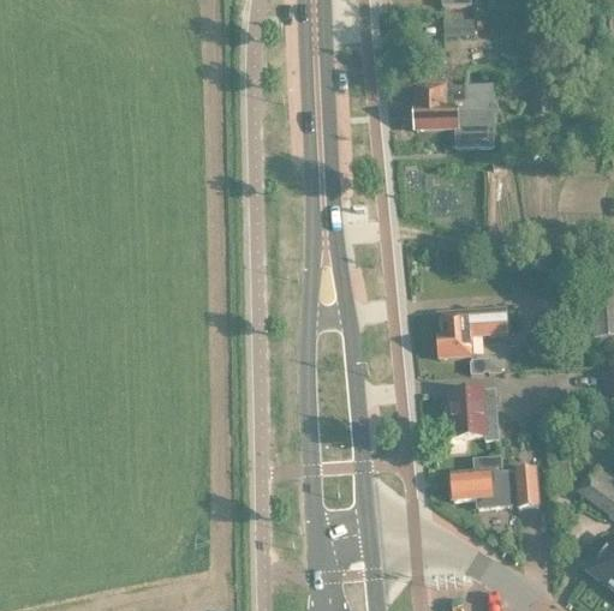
[(443,21),(443,37),(474,36),(474,19),(443,21)]
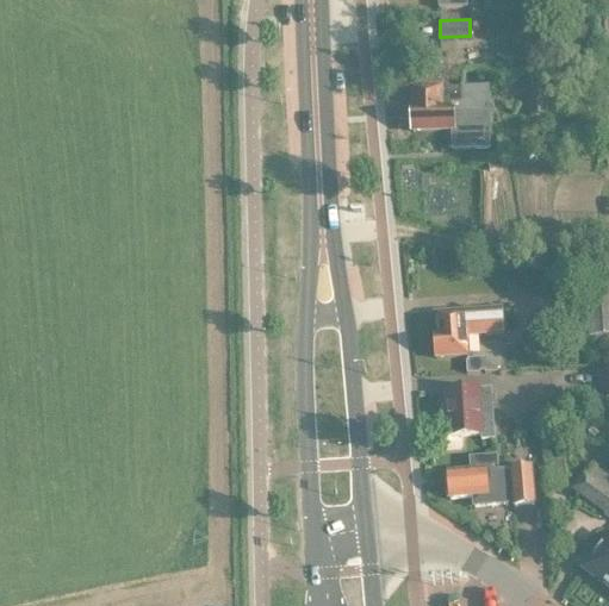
[(546,83),(530,85),(527,85),(529,116),(547,114),(546,83)]
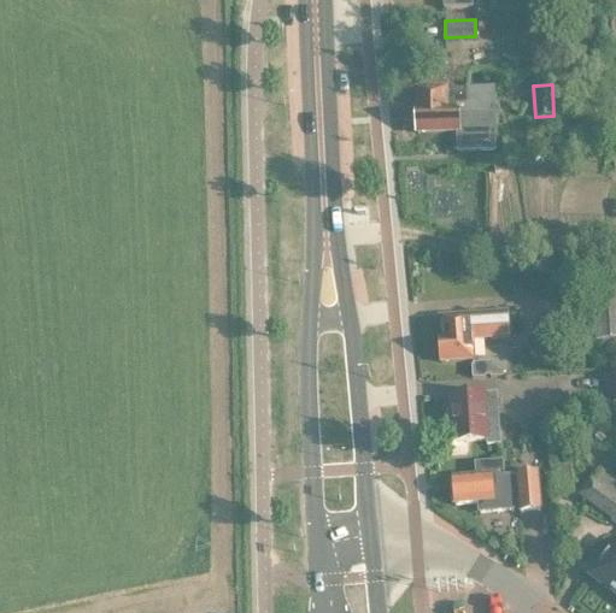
[(465,86),(467,87),(447,87),(449,105),(459,105),(461,131),(457,133),(458,149),(496,148),(494,86),(465,86)]
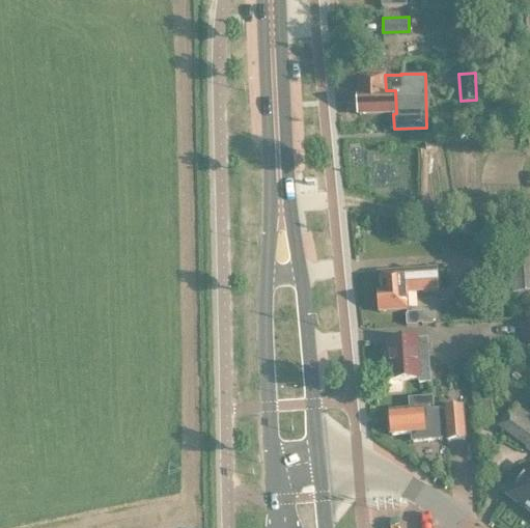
[(386,90),(385,75),(358,76),(359,112),(393,112),(393,114),(396,113),(395,90),(386,90)]
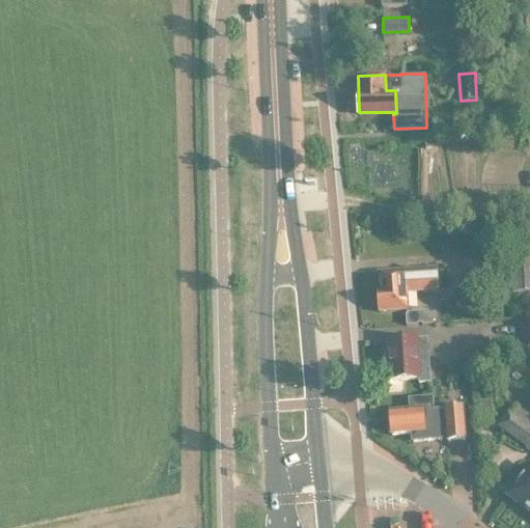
[(512,292),(529,289),(529,250),(510,252),(512,292)]
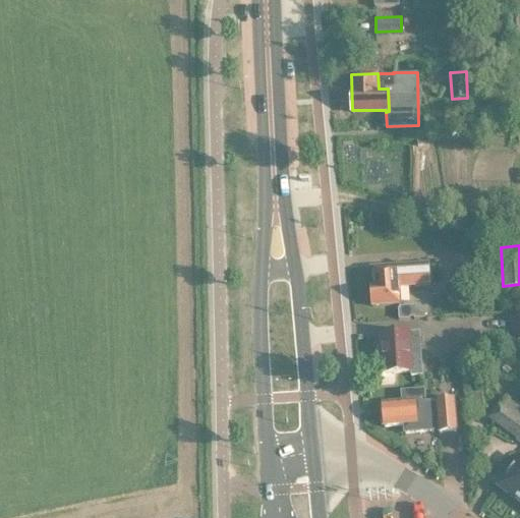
[(372,285),(370,285),(372,304),(401,302),(399,286),(430,284),(428,263),(371,267),(372,285)]
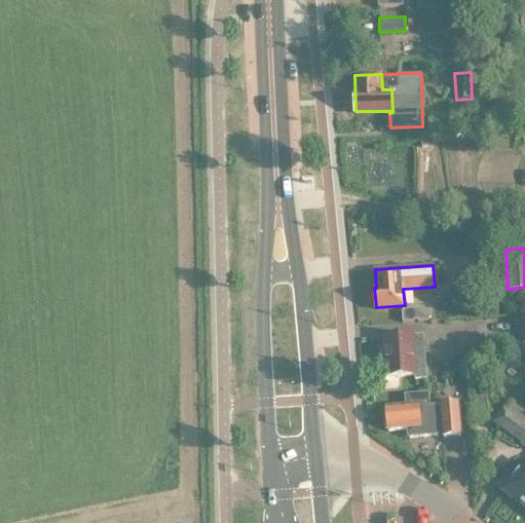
[(417,308),(403,308),(403,311),(402,311),(403,321),(413,321),(413,319),(418,319),(418,321),(428,320),(428,319),(417,308)]
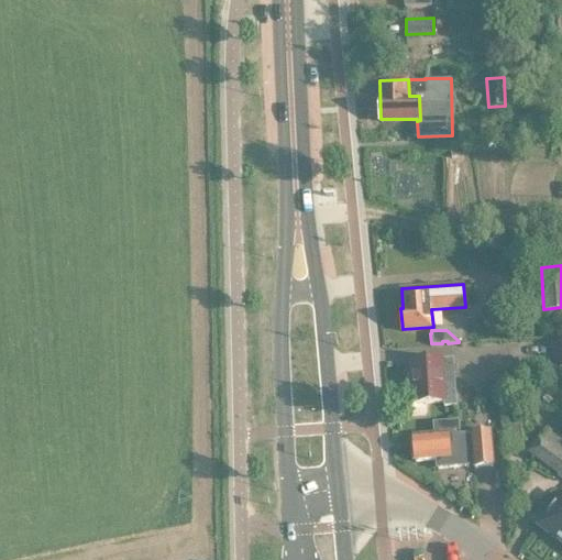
[(410,359),(412,383),(408,383),(409,403),(443,401),(444,405),(456,405),(453,361),(442,361),(442,357),(410,359)]
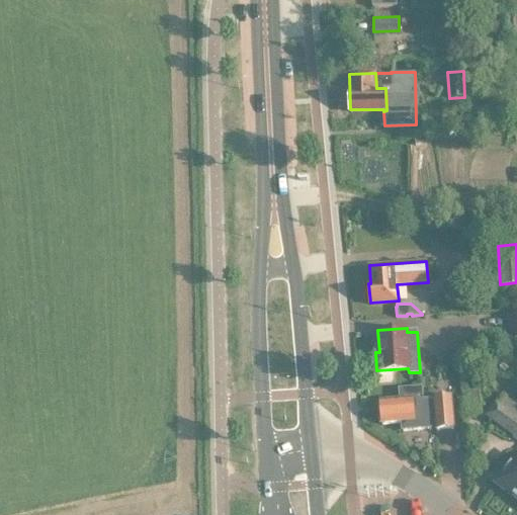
[(399,388),(400,399),(380,400),(381,409),(378,410),(379,421),(381,420),(382,422),(402,420),(403,428),(431,426),(431,422),(436,421),(437,428),(454,426),(451,395),(434,397),(434,399),(423,400),(421,385),(399,388)]
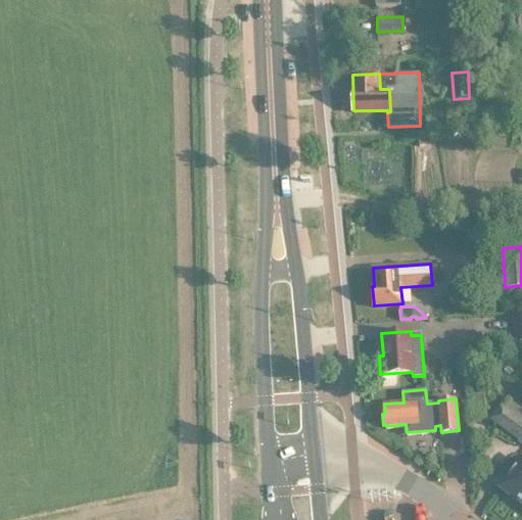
[(521,420),(502,405),(491,418),(521,440),(521,420)]
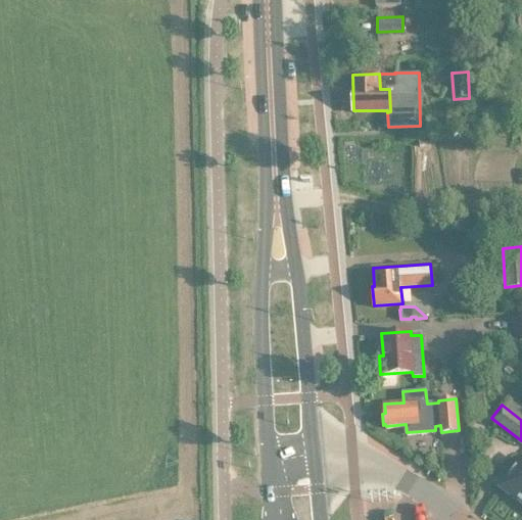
[(513,471),(501,487),(521,504),(521,461),(517,459),(510,469),(513,471)]
